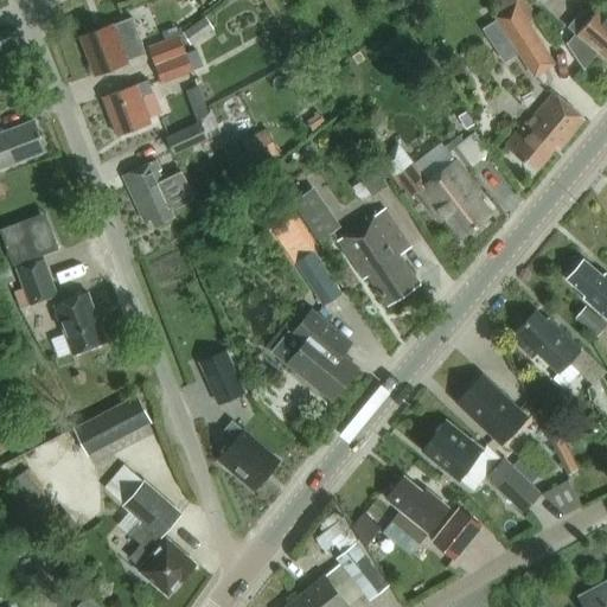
[(528,0),(500,0),(492,6),(497,14),(492,17),(494,21),(508,39),(518,56),(542,40),(530,23),(540,17),(528,0)]
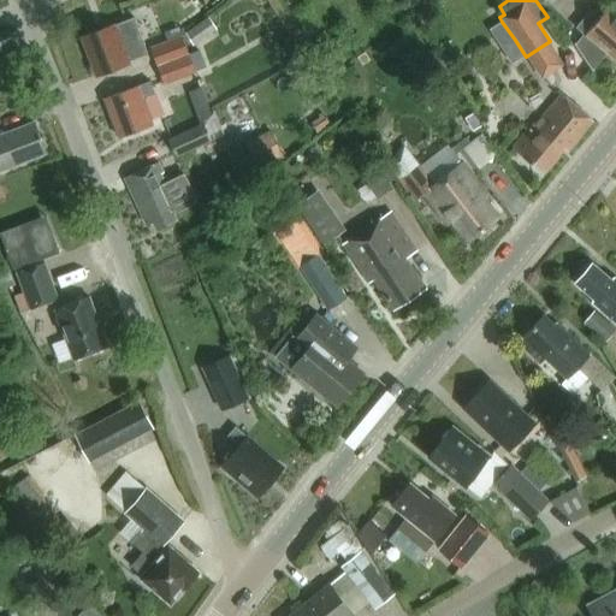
[(576,28),(581,31),(585,35),(575,46),(588,64),(593,70),(608,52),(615,59),(615,16),(606,7),(598,18),(591,11),(578,27),(576,28)]
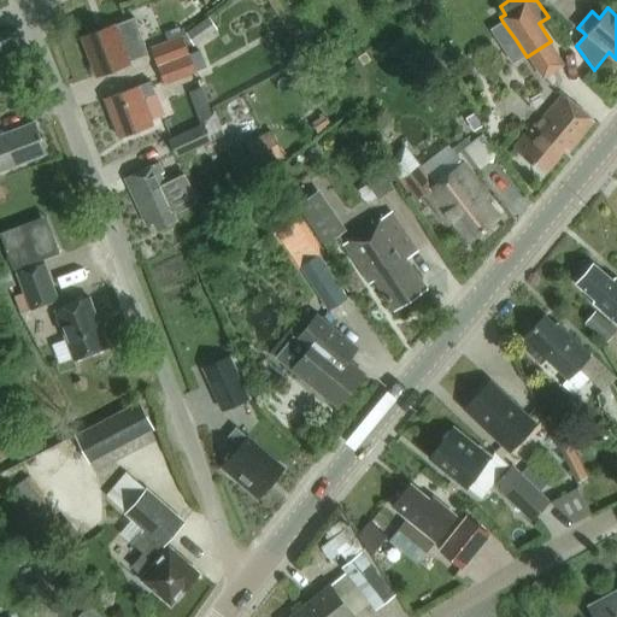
[(215,29),(206,16),(183,33),(192,45),(215,29)]
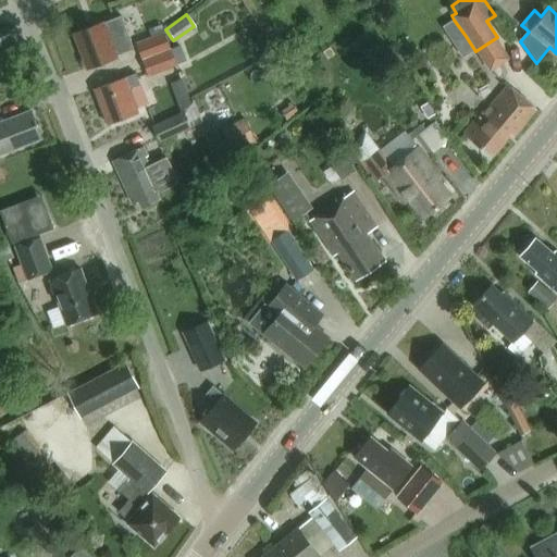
[(121,15),(103,22),(115,53),(132,48),(121,15)]
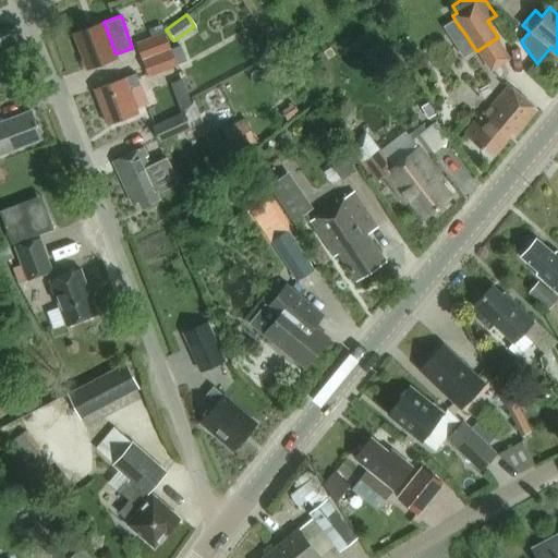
[(104,21),(73,32),(86,68),(117,57),(116,53),(104,22),(104,21)]
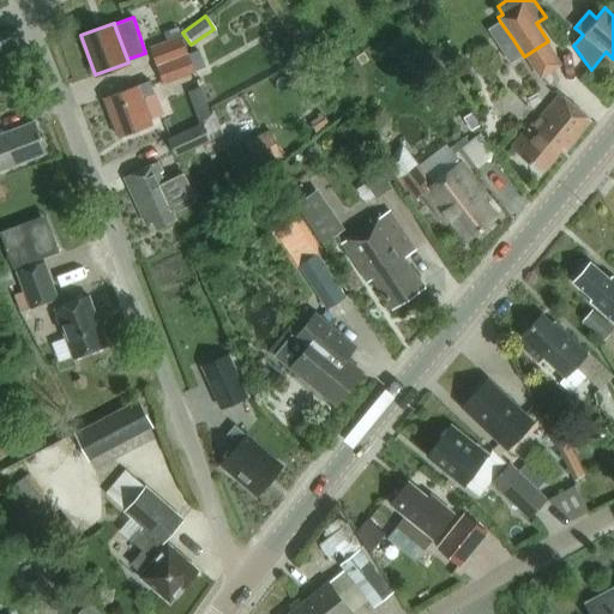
[(149,47),(156,65),(186,53),(176,26),(162,32),(166,41),(149,47)]
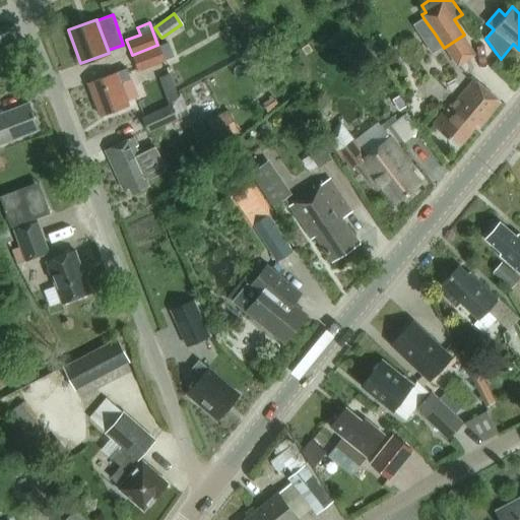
[(137,70),(172,57),(167,42),(157,45),(132,55),(137,70)]
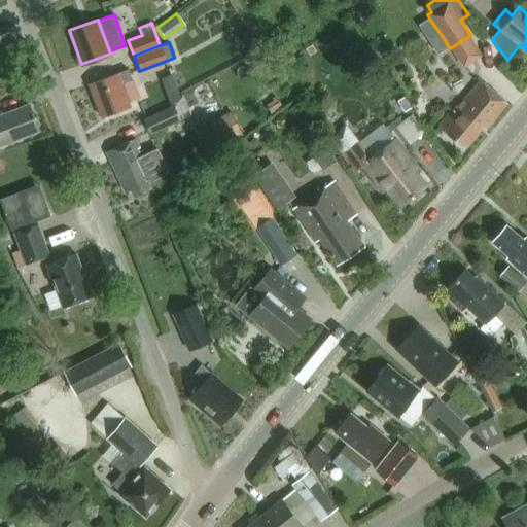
[(127,99),(138,95),(133,79),(131,79),(127,69),(89,83),(100,116),(129,106),(127,99)]
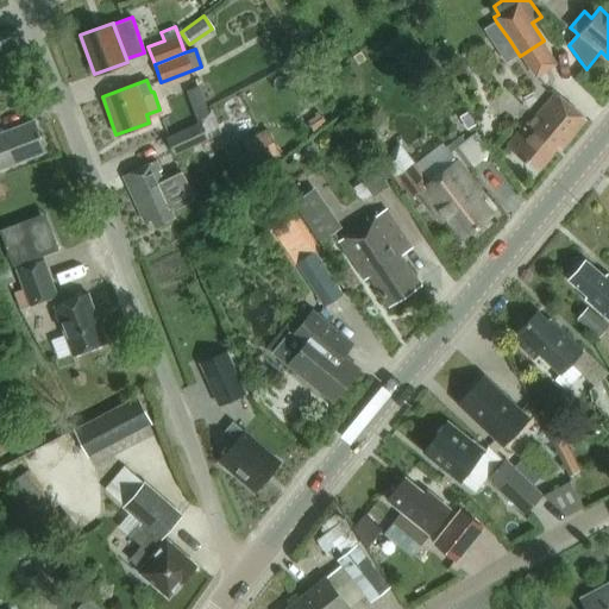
[(560,148),(586,118),(554,92),(528,123),(526,121),(507,144),(538,169),(558,145),(560,148)]
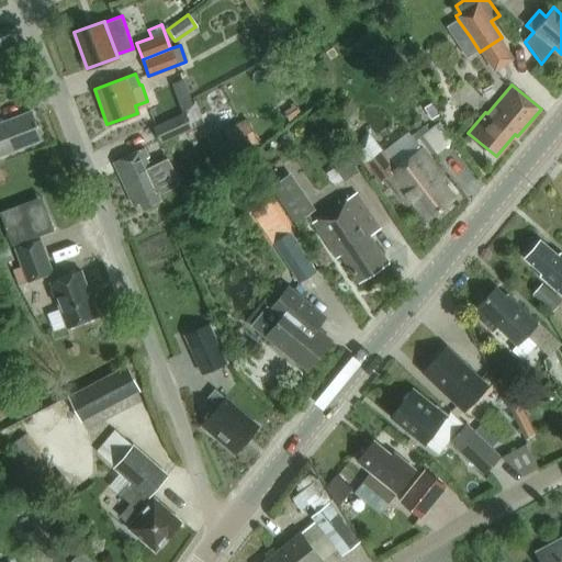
[(322,107),(310,116),(318,127),(330,117),(322,107)]
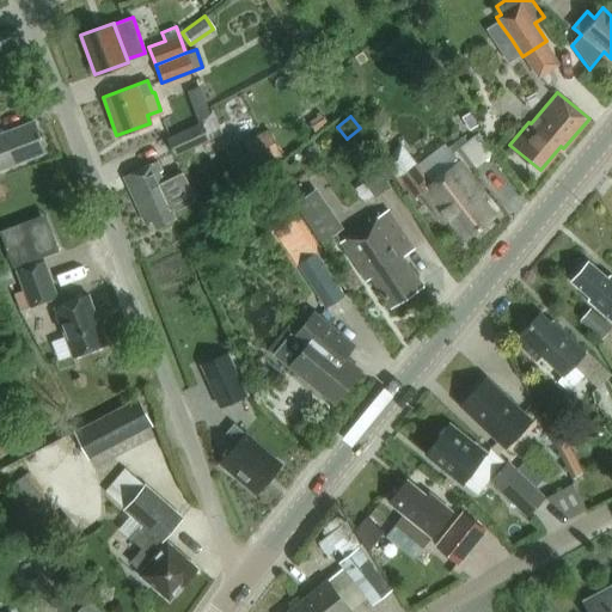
[(0,169),(44,152),(32,121),(0,134),(0,169)]
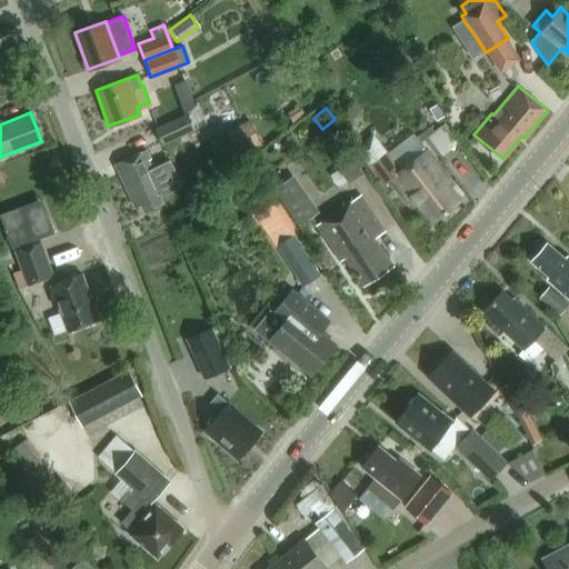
[(150,130),(158,147),(191,131),(183,115),(150,130)]
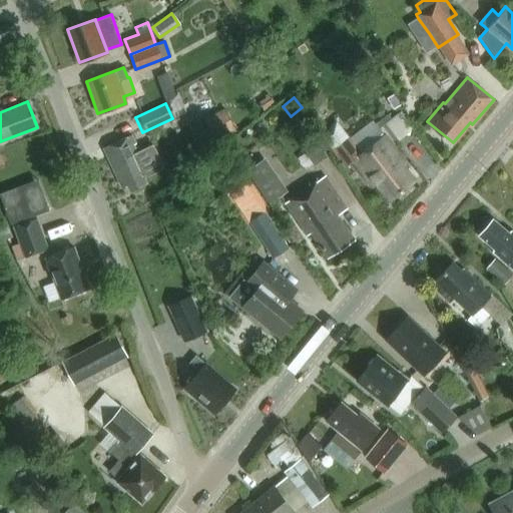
[(216,111),(220,134),(242,130),(238,107),(216,111)]
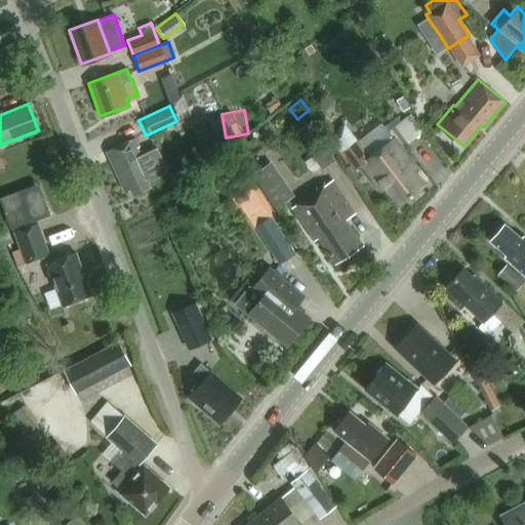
[(418,142),(434,128),(419,110),(403,123),(418,142)]
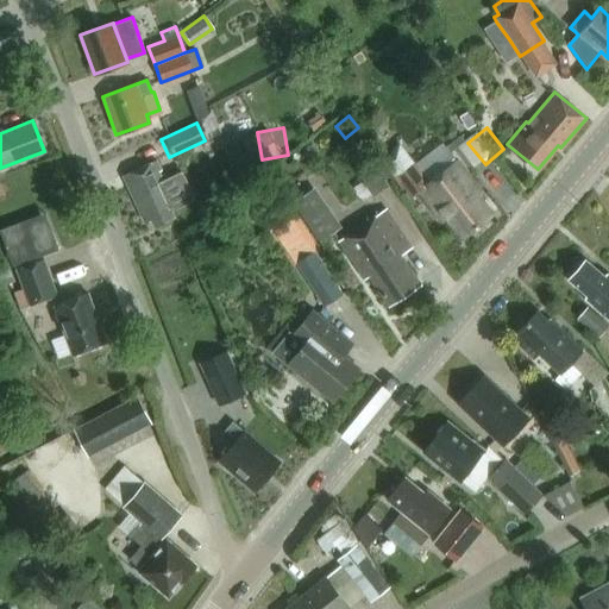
[(399,145),(380,159),(412,200),(420,192),(443,220),(446,218),(462,238),(493,214),(476,193),(479,190),(466,174),(475,168),(458,146),(452,152),(447,146),(444,143),(415,165),(399,145)]
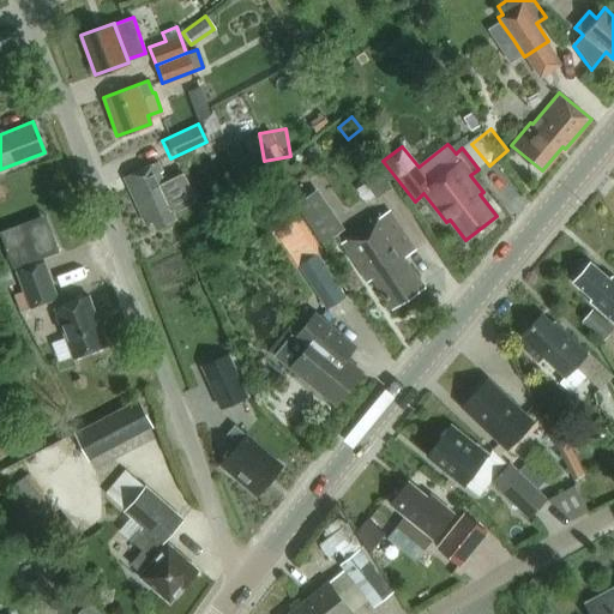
[(157,161),(122,176),(144,223),(151,221),(154,228),(174,218),(172,211),(170,210),(178,208),(196,199),(184,172),(166,180),(157,161)]
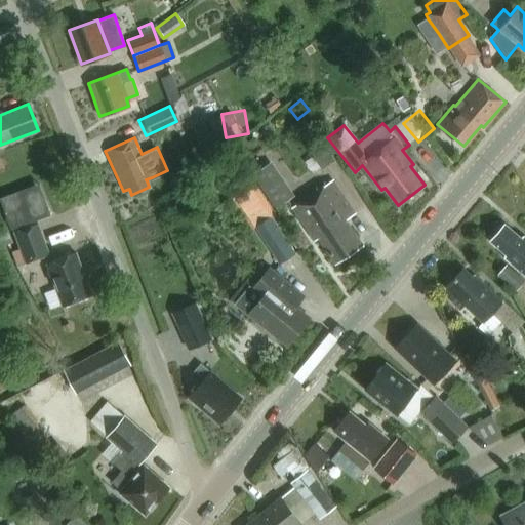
[(244,162),(252,174),(275,209),(293,198),(270,163),(260,169),(252,156),(244,162)]
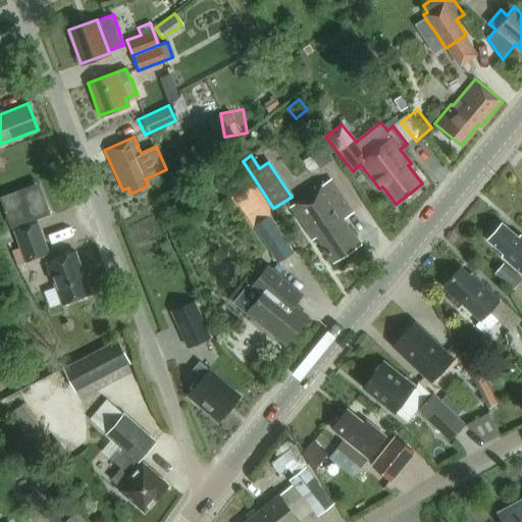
[(333,260),(360,243),(343,218),(352,212),(329,179),(292,206),(313,238),(317,236),(333,260)]
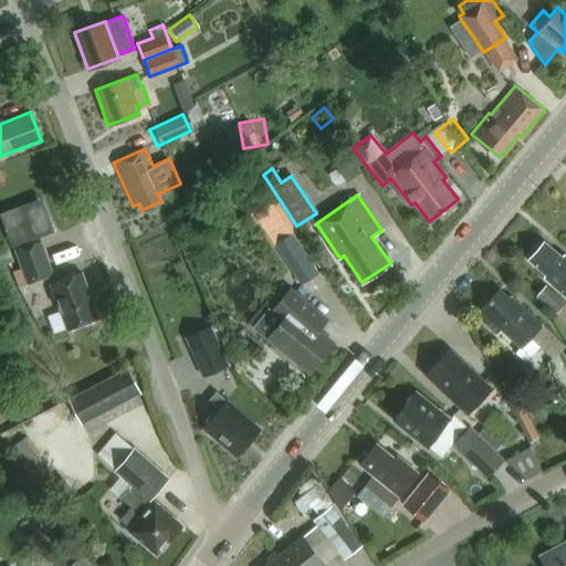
[(206,234),(191,236),(192,245),(207,244),(206,234)]
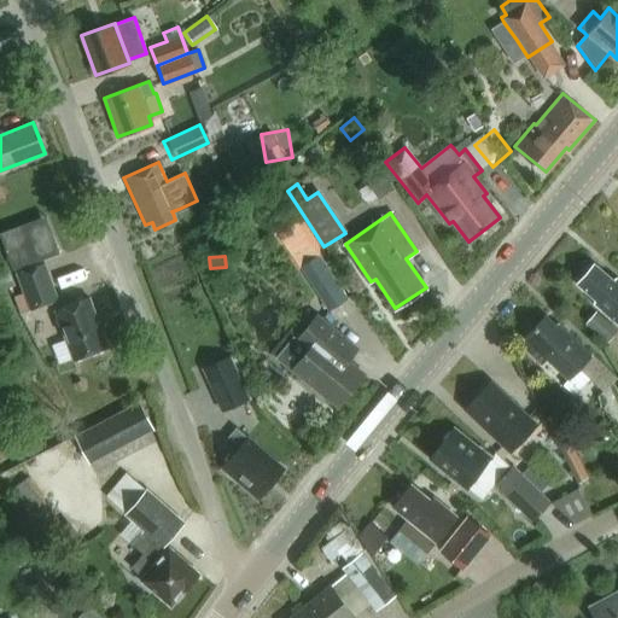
[(319,256),(302,268),(328,309),(347,297),(319,256)]
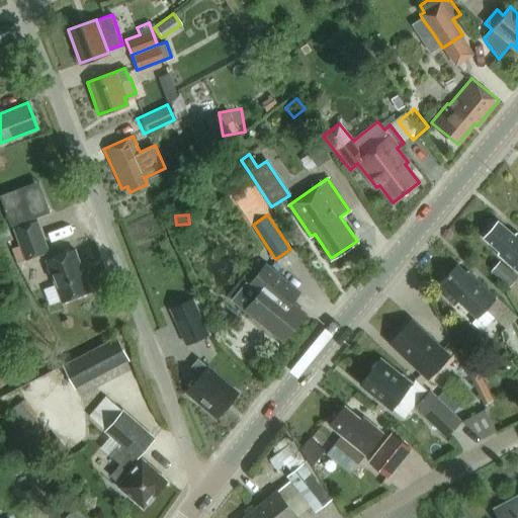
[(50,248),(37,219),(14,228),(20,244),(11,247),(17,261),(50,248)]
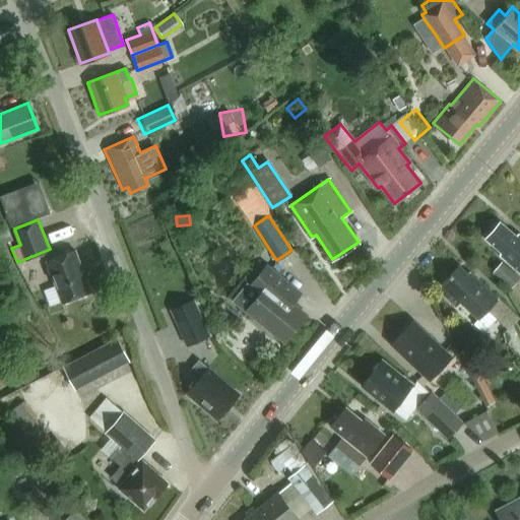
[(519,271),(519,234),(518,233),(516,236),(501,221),(493,222),(485,231),(486,238),(502,252),(500,254),(519,271)]
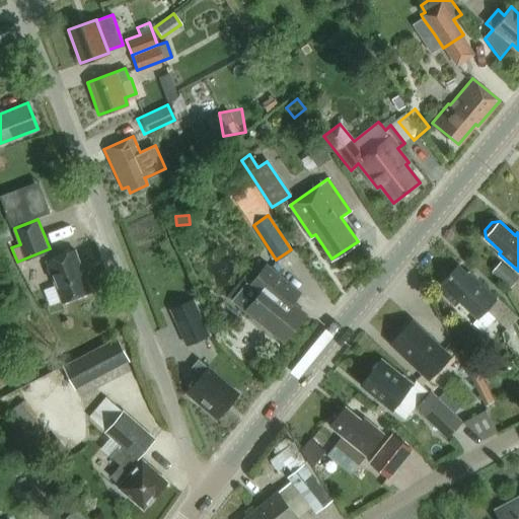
[(90,293),(74,251),(47,262),(62,303),(90,293)]
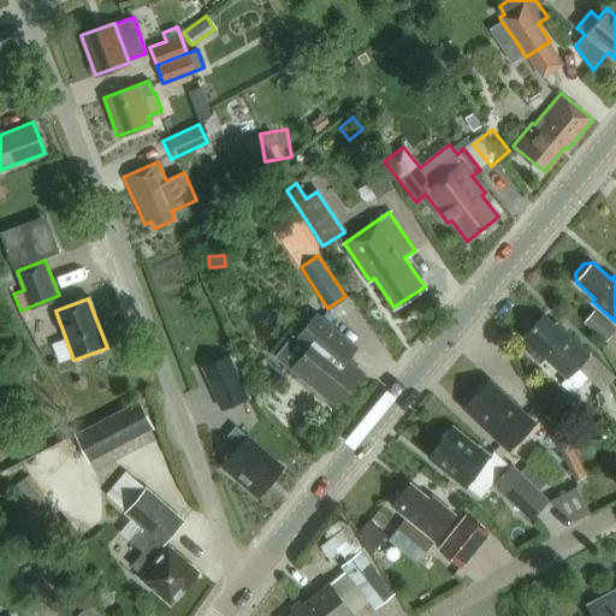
[(615,331),(592,312),(582,323),(605,343),(615,331)]
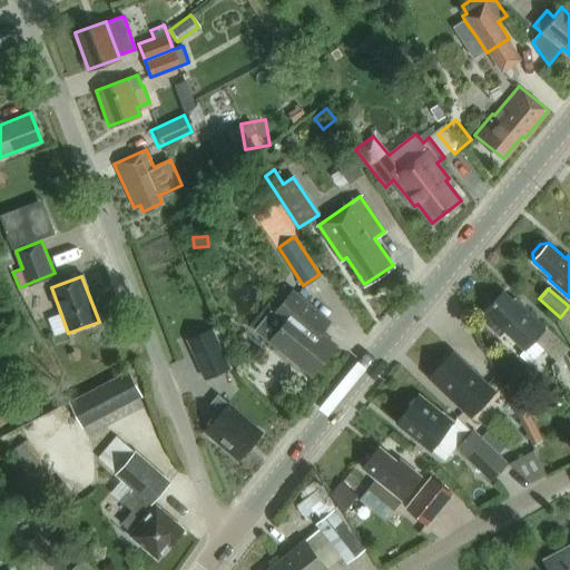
[(513,300),(503,291),(483,312),(485,313),(481,318),(500,336),(504,331),(524,350),(520,354),(529,362),(533,361),(544,349),(557,360),(569,347),(547,326),(546,327),(514,298),(513,300)]
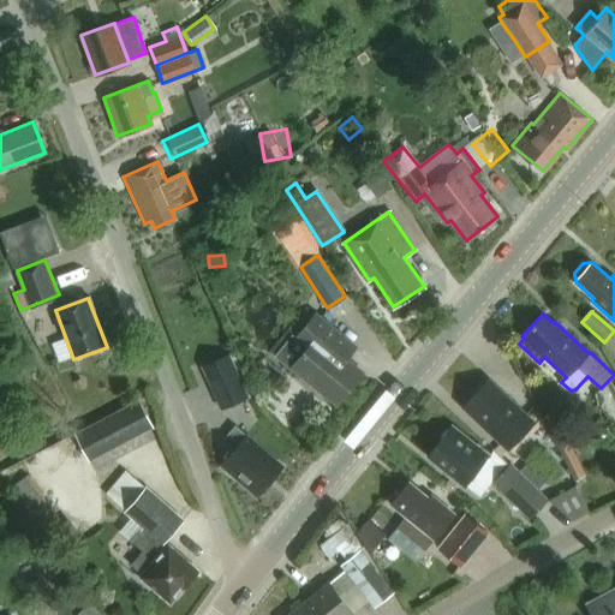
[(309,347),(292,369),(338,406),(363,375),(346,360),(357,348),(316,315),(298,338),(309,347)]
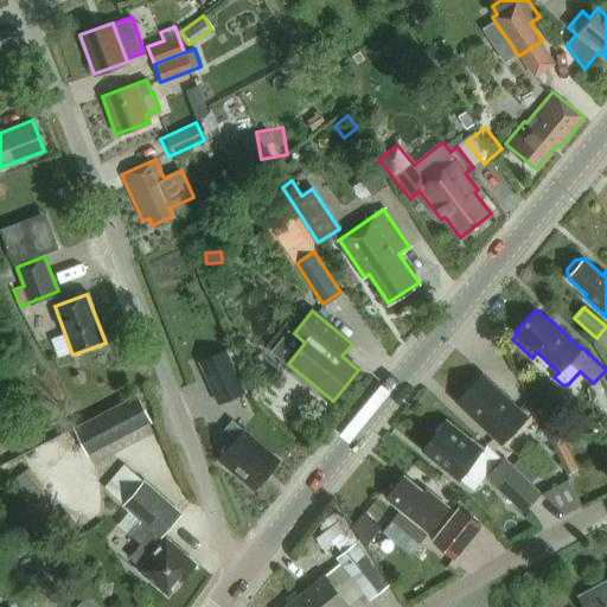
[(204,358),(198,360),(209,385),(215,383),(236,374),(225,349),(204,358)]
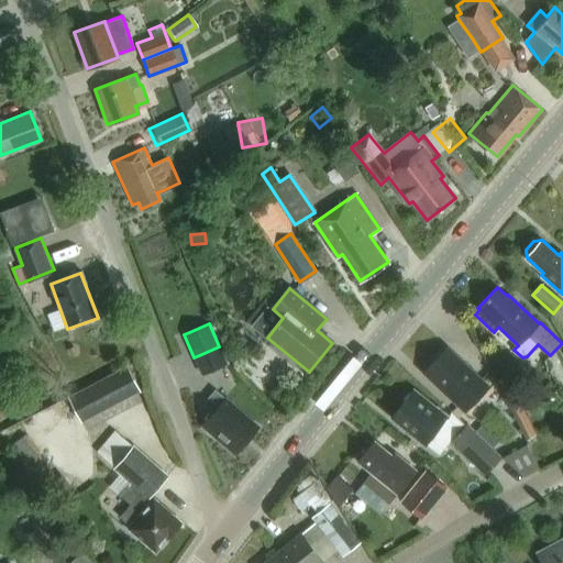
[(464,411),(488,386),(448,346),(423,372),(464,411)]
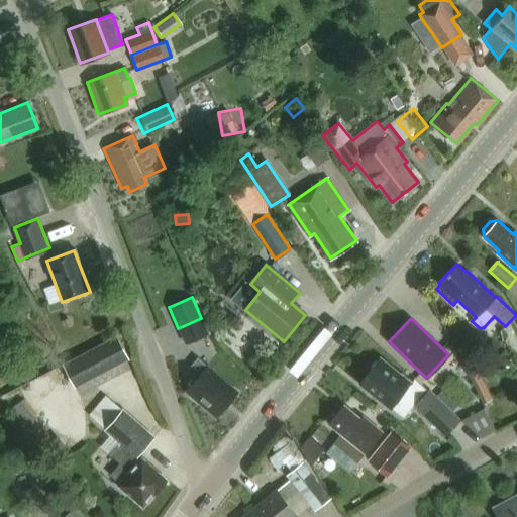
[(117,338),(64,366),(74,386),(127,358),(117,338)]
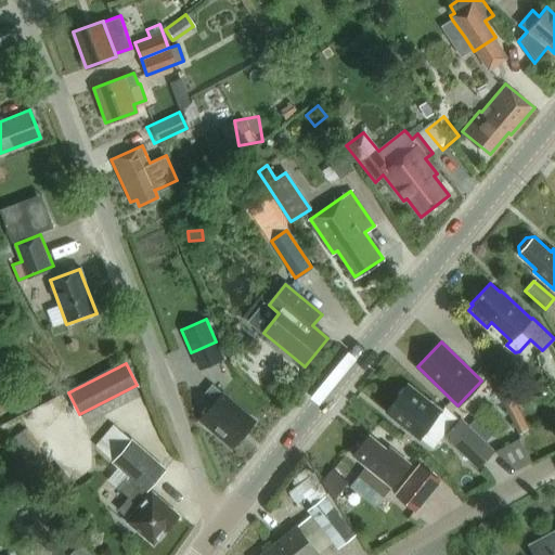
[(503,375),(494,381),(502,392),(511,387),(503,375)]
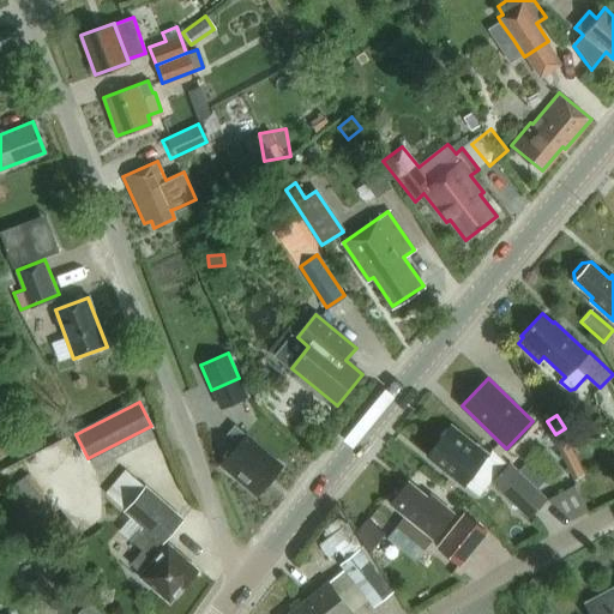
[(257,493),(280,465),(234,426),(222,441),(233,450),(222,463),(228,468),(227,470),(235,477),(236,475),(257,493)]
